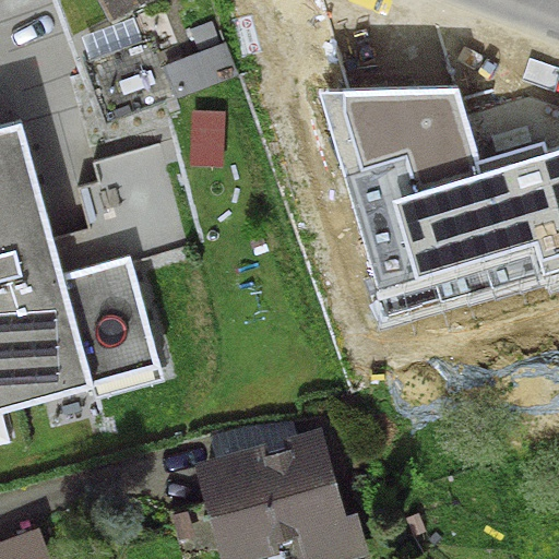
[(103,0),(115,21),(150,0),(103,0)]
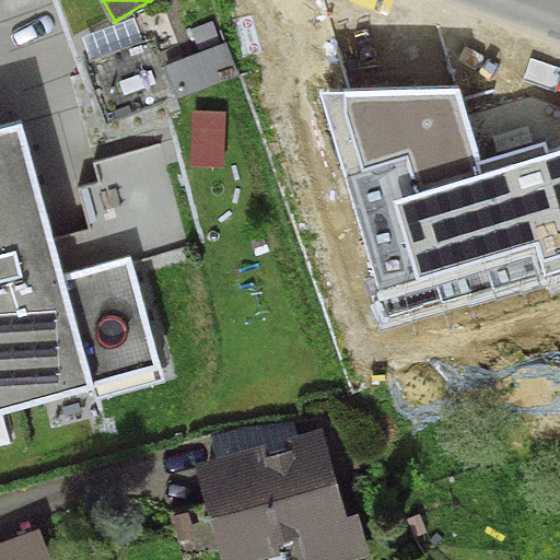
[(81,63),(104,124),(171,100),(149,39),(81,63)]
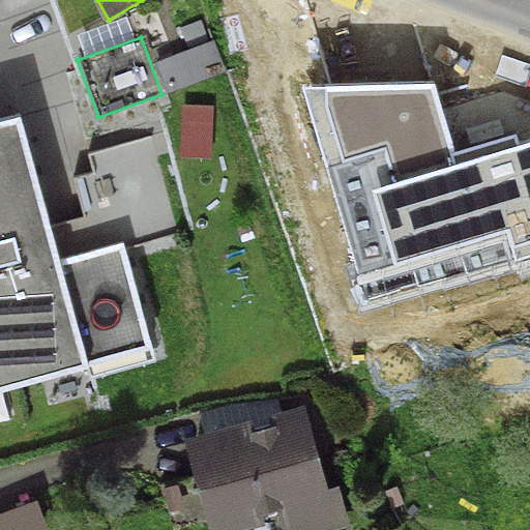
[(215,39),(156,61),(168,92),(227,69),(215,39)]
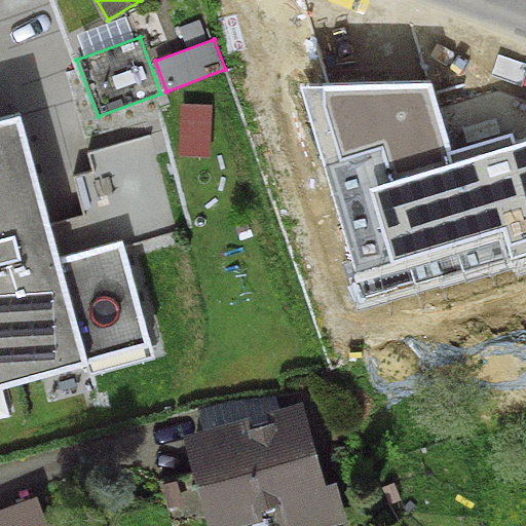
[(525,140),(517,144),(514,133),(452,151),(430,82),(299,86),(364,301),(525,252),(525,140)]
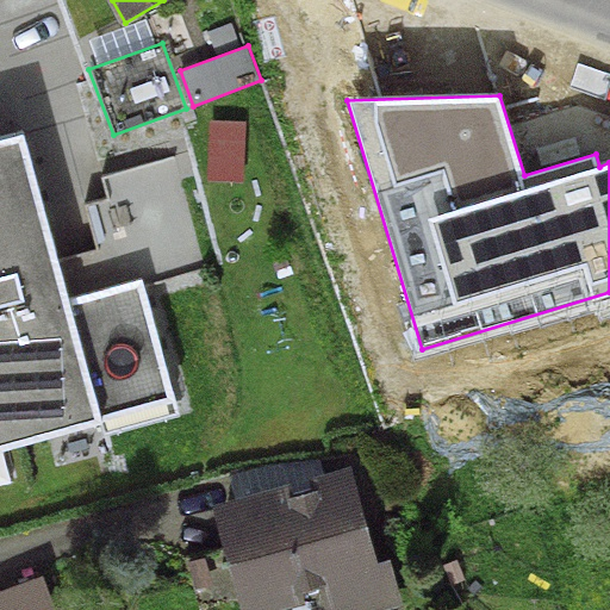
[(246,120),(210,119),(206,181),(243,182),(246,120)]
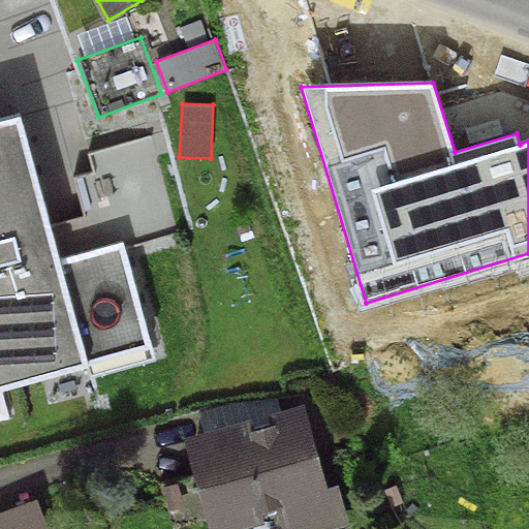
[(18,119),(0,123),(0,390),(153,348),(125,249),(182,234),(154,133),(87,152),(93,172),(75,177),(87,219),(49,229),(18,119)]
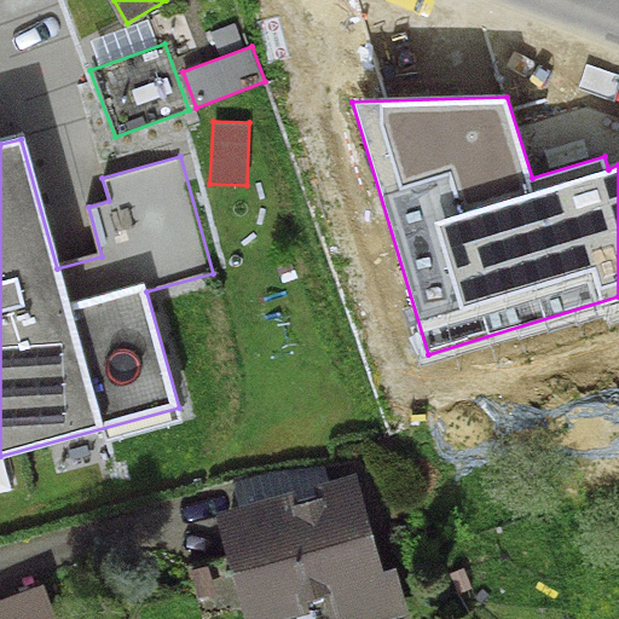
[(233,484),(239,507),(329,481),(325,466),(279,470),(233,484)]
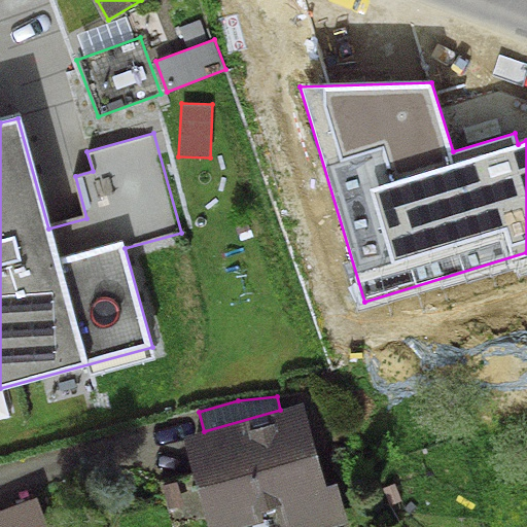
[(204,431),(185,436),(211,526),(236,526),(279,515),(281,526),(329,526),(348,522),(338,482),(326,485),(304,403),(280,410),(204,431)]
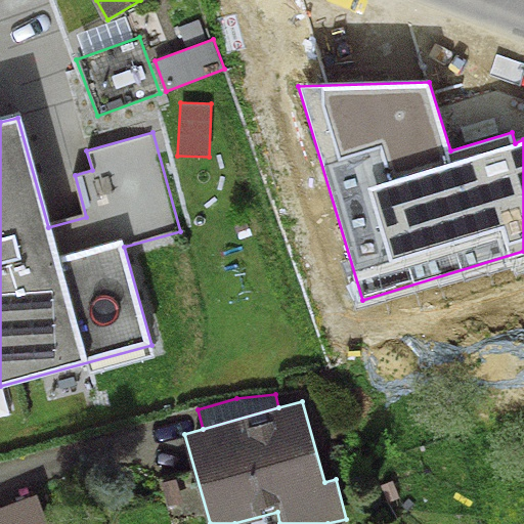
[(0,523),(47,523),(36,493),(0,507),(0,523)]
